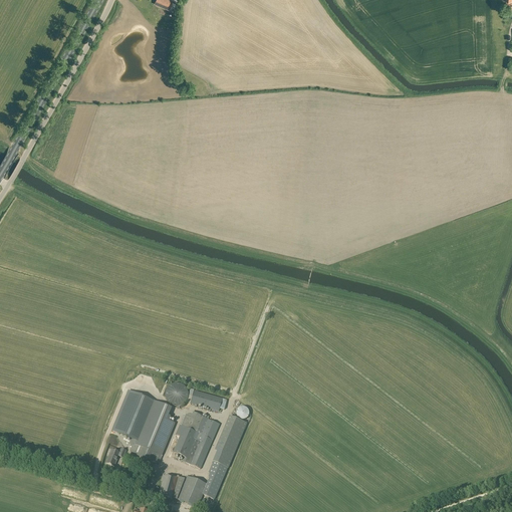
[(178,8),(180,3),(175,0),(157,0),(157,2),(171,8),(172,7),(174,8),(175,6),(178,8)]
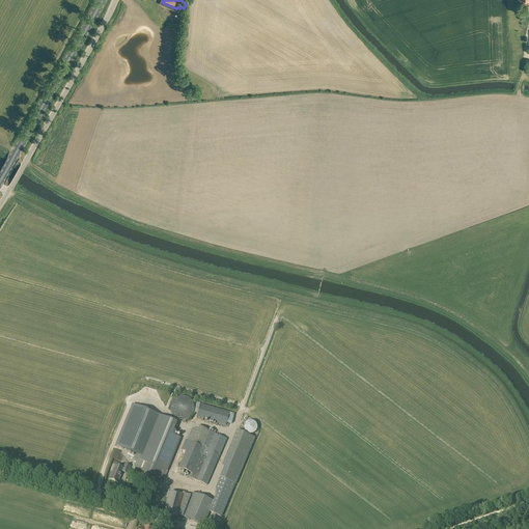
[(188,394),(186,394),(185,394),(183,394),(182,394),(179,395),(178,396),(177,397),(176,398),(175,399),(174,400),(173,401),(173,404),(172,405),(172,407),(173,409),(173,410),(173,411),(174,413),(175,414),(176,415),(177,416),(179,417),(181,417),(183,418),(184,418),(186,418),(187,418),(189,417),(190,417),(192,416),(193,415),(194,414),(195,413),(195,411),(196,410),(196,408),(197,407),(196,405),(196,404),(196,401),(195,400),(194,399),(193,397),(192,396),(191,396),(189,395),(188,394)]
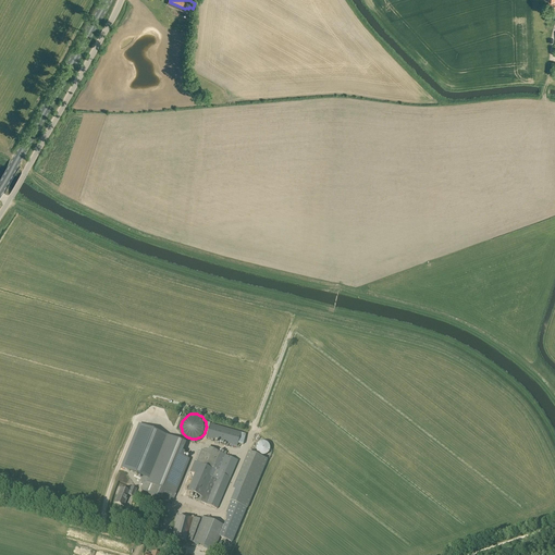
[(245,444),(248,432),(243,431),(212,422),(209,436),(239,445),(239,442),(245,444)]
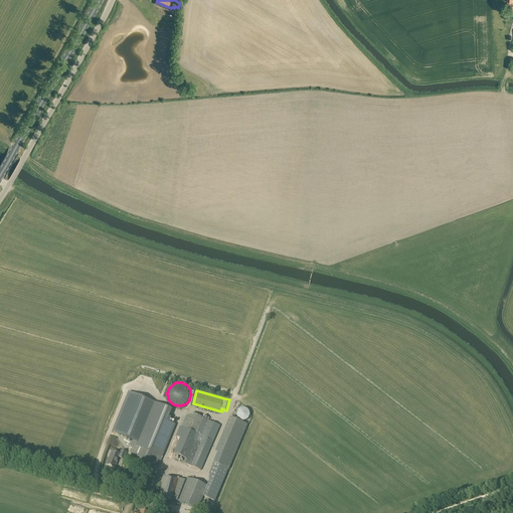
[(159,464),(176,422),(166,418),(171,407),(156,401),(140,441),(138,440),(134,439),(132,444),(132,445),(132,446),(133,447),(132,450),(133,452),(134,453),(159,464)]
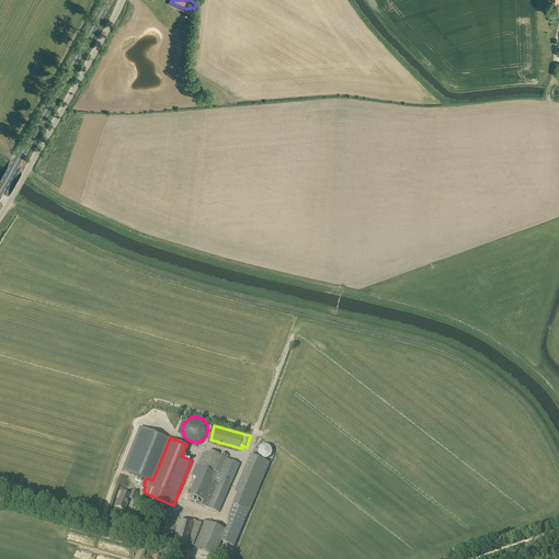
[(241,461),(213,449),(213,452),(210,451),(203,452),(198,464),(194,474),(198,475),(191,493),(202,498),(201,502),(220,511),(241,461)]
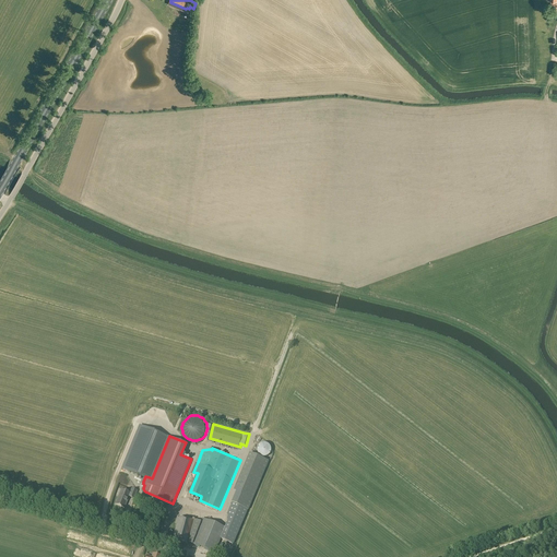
[(181,516),(175,538),(190,542),(190,541),(194,542),(217,550),(224,535),(237,541),(251,506),(252,506),(272,457),(252,449),(237,487),(241,489),(237,500),(236,499),(232,512),(233,512),(227,525),(205,517),(203,520),(197,519),(181,516)]
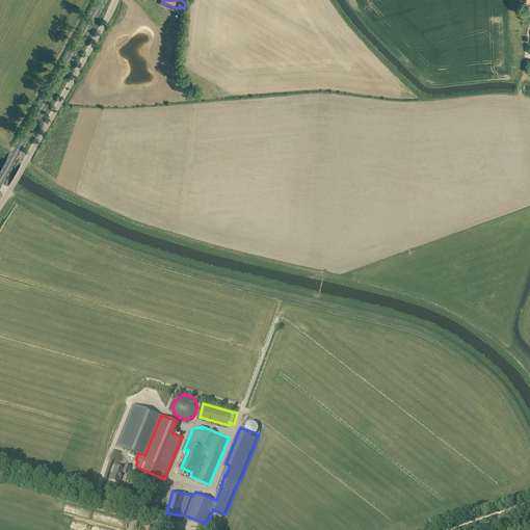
[(129,473),(132,466),(128,464),(126,468),(117,465),(112,478),(121,481),(125,471),(129,473)]
